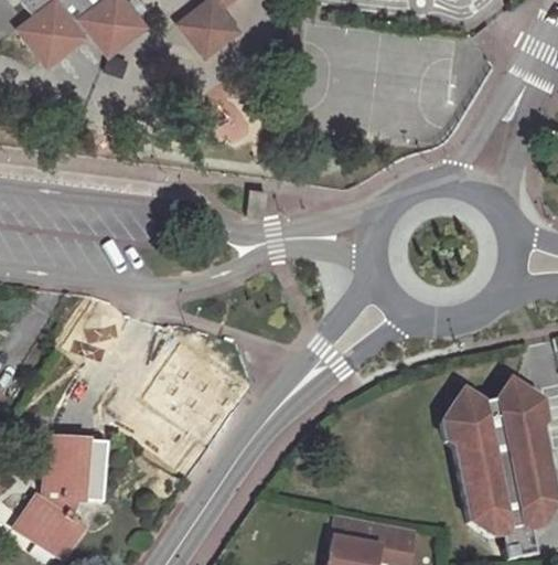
[(25,0),(36,13),(20,27),(52,65),(88,38),(86,35),(94,31),(113,54),(148,28),(127,0),(25,0)]
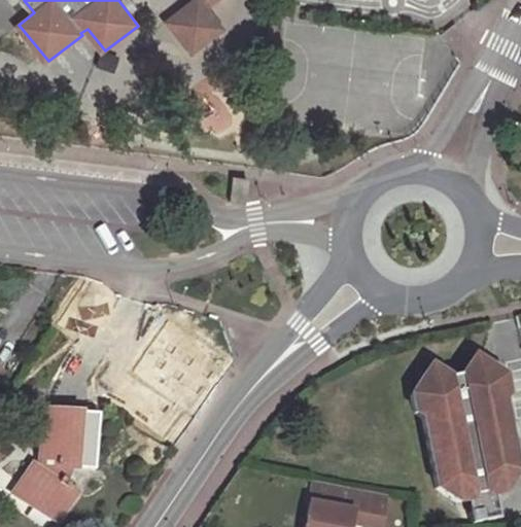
[(209,9),(201,0),(200,0),(171,23),(195,54),(226,29),(209,9)]
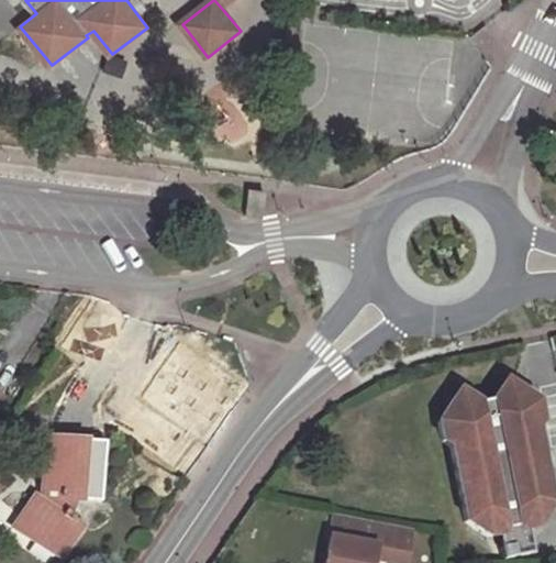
[(214,0),(223,10),(235,0),(214,0)]
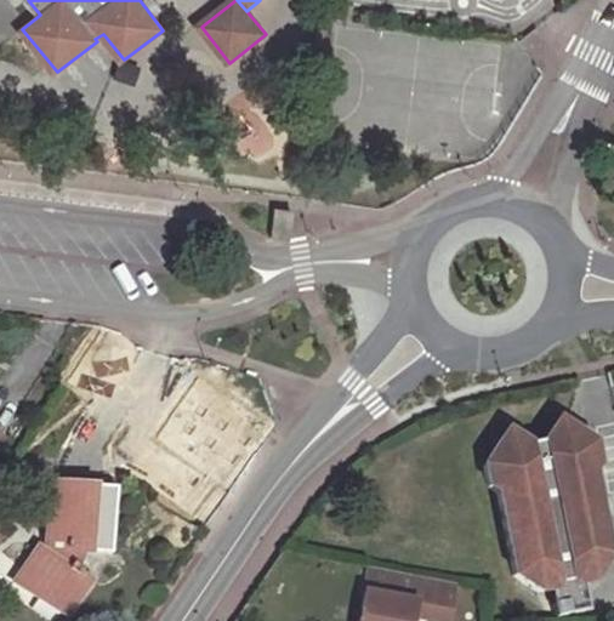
[(296,210),(278,209),(274,234),(294,237),(296,210)]
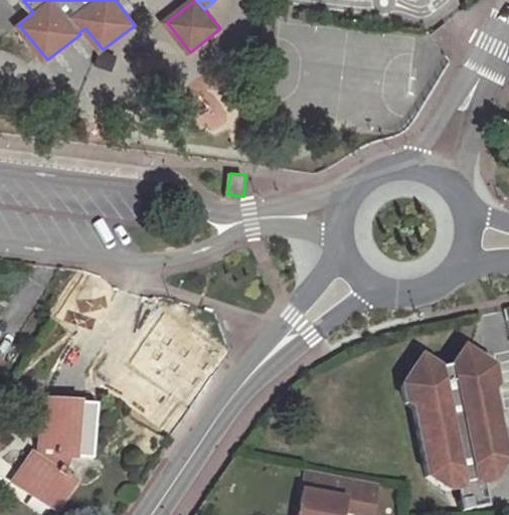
[(188,407),(227,346),(168,307),(128,368),(188,407)]
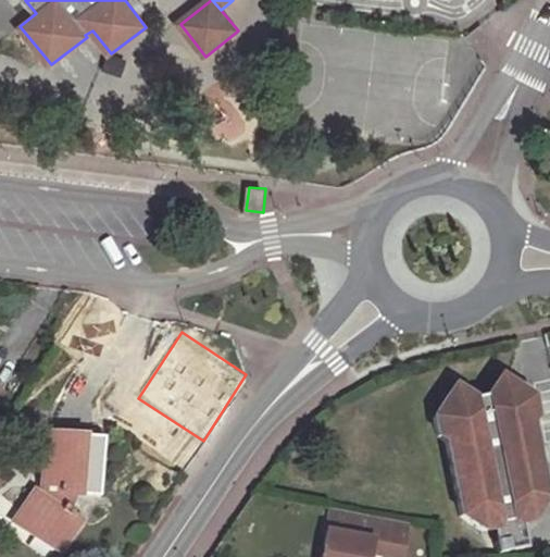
[(521,401),(526,394),(505,380),(495,398),(477,400),(460,387),(440,418),(444,436),(452,442),(467,515),(489,530),(503,528),(502,523),(520,521),(520,524),(537,521),(548,500),(534,422),(524,417),(521,401)]
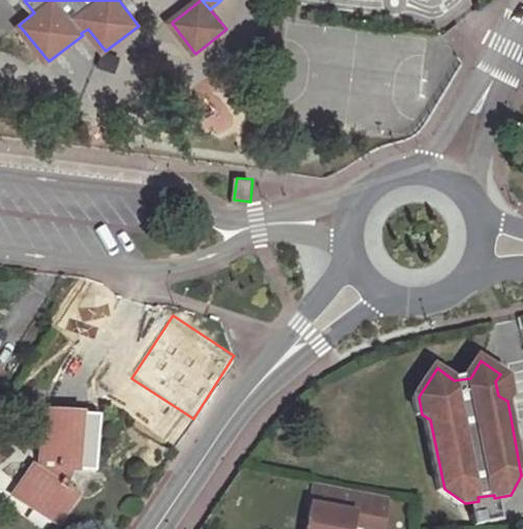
[(509,379),(500,374),(495,381),(498,396),(508,401),(512,396),(509,379)]
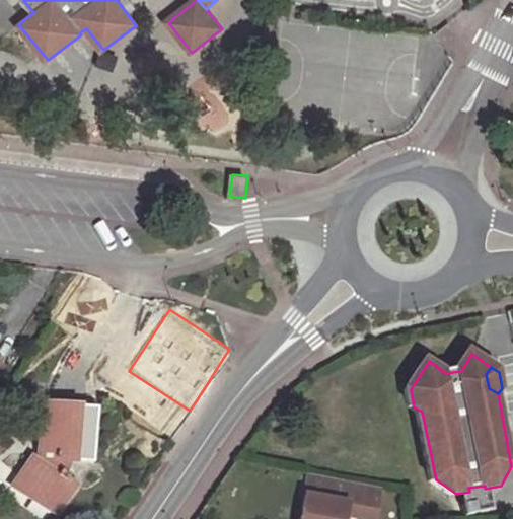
[(96,462),(100,408),(48,403),(43,455),(40,460),(35,457),(16,486),(58,515),(77,486),(68,477),(74,460),(96,462)]
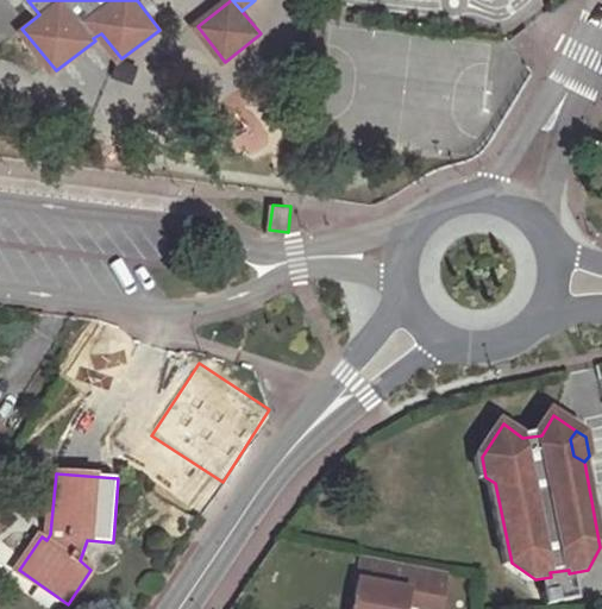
[(450,571),(367,554),(356,608),(405,608),(407,602),(443,608),(450,571)]
